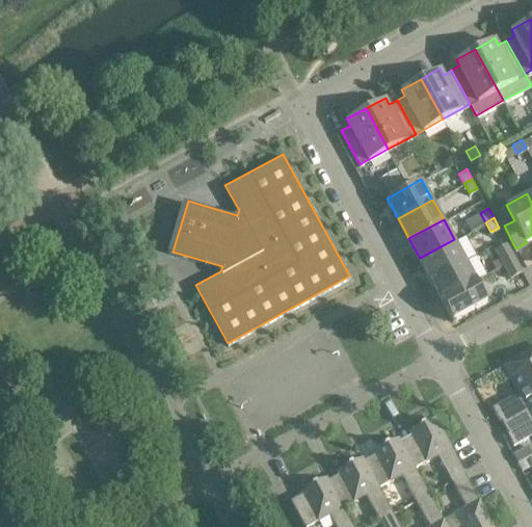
[(464,259),(454,239),(420,258),(430,278),(464,259)]
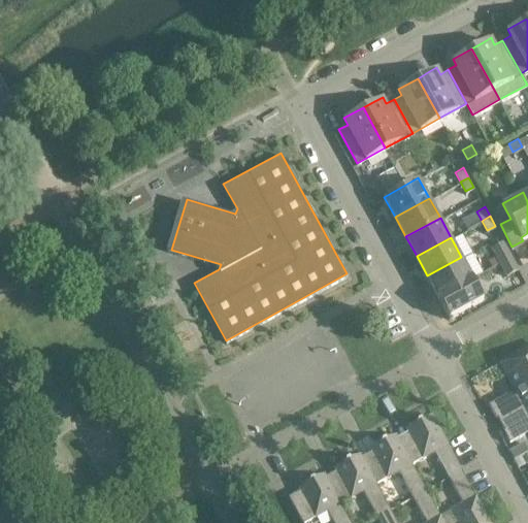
[(491,246),(495,252),(506,247),(502,239),(491,246)]
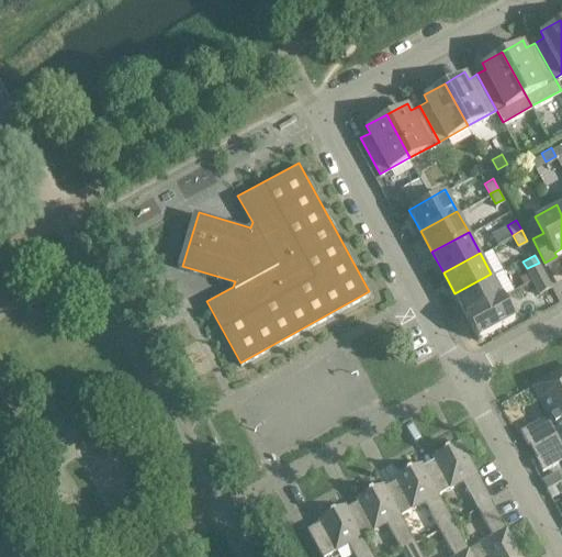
[(551,285),(539,263),(527,268),(539,291),(551,285)]
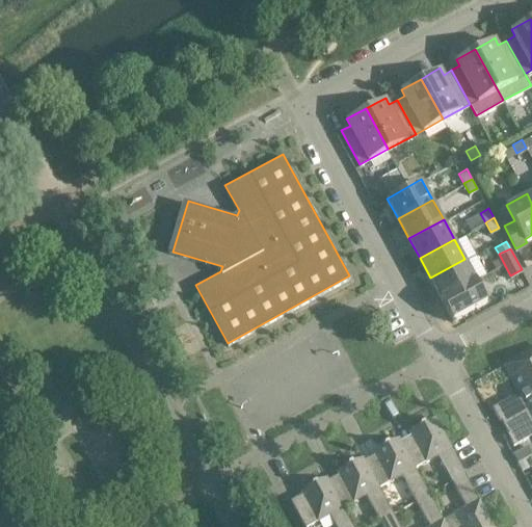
[(476,279),(464,259),(430,278),(441,297),(476,279)]
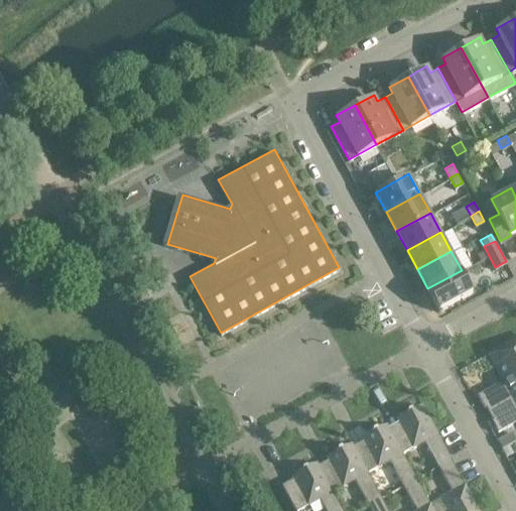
[(472,290),(462,270),(427,288),(438,308),(472,290)]
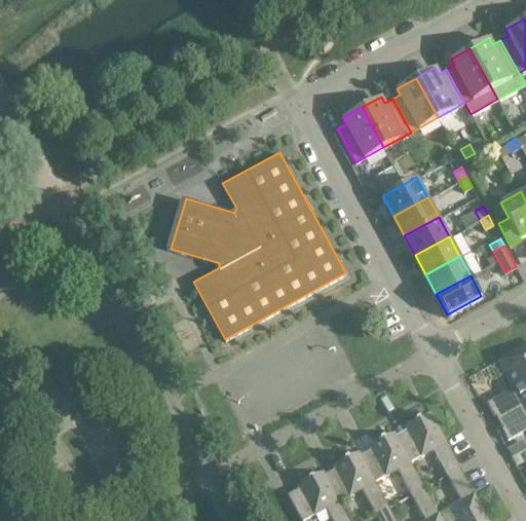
[(525,343),(516,349),(525,368),(525,343)]
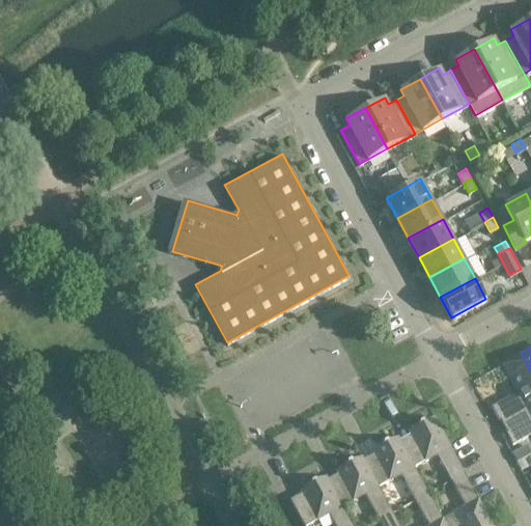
[(530,407),(530,371),(521,353),(502,362),(519,392),(508,398),(506,395),(491,404),(499,417),(500,417),(503,422),(530,407)]
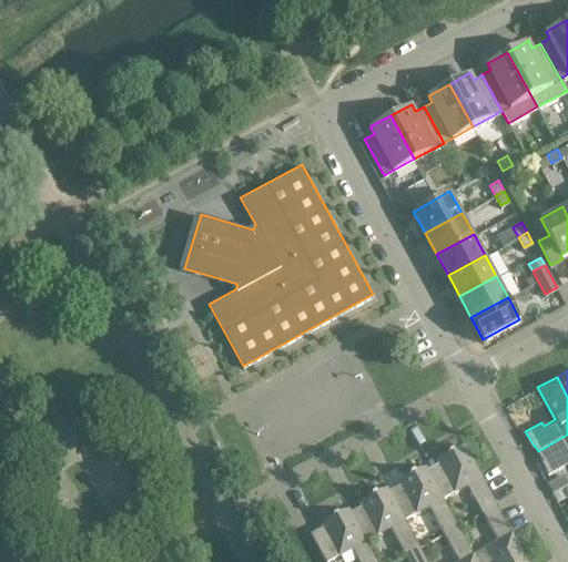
[(567,435),(538,451),(541,458),(540,458),(548,472),(564,463),(563,460),(567,457),(567,435)]
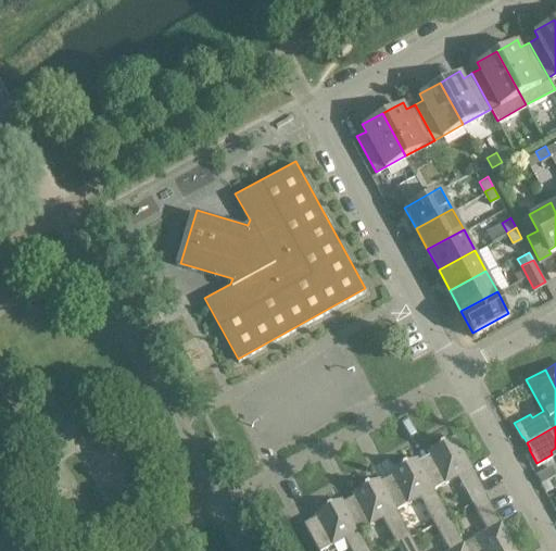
[(485,493),(454,435),(428,449),(429,452),(418,458),(417,459),(432,487),(433,487),(457,474),(472,500),(485,493)]
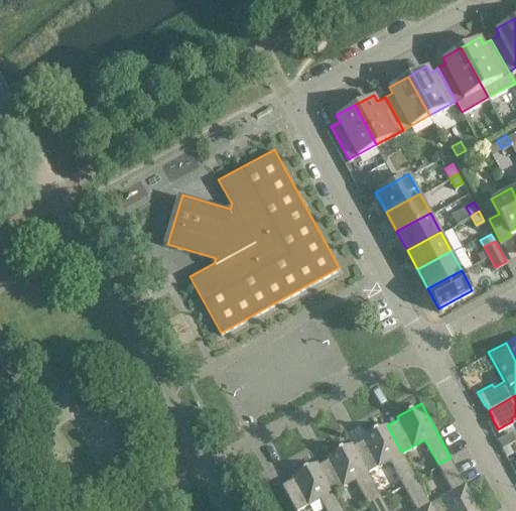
[(388,424),(386,422),(362,435),(363,438),(353,443),(352,444),(367,471),(389,459),(403,483),(416,477),(402,452),(401,452),(387,425),(388,424)]
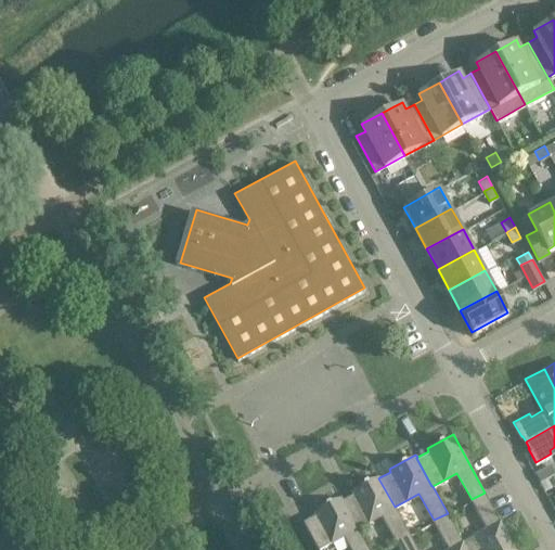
[(554,471),(550,462),(543,467),(549,476),(554,473),(554,471)]
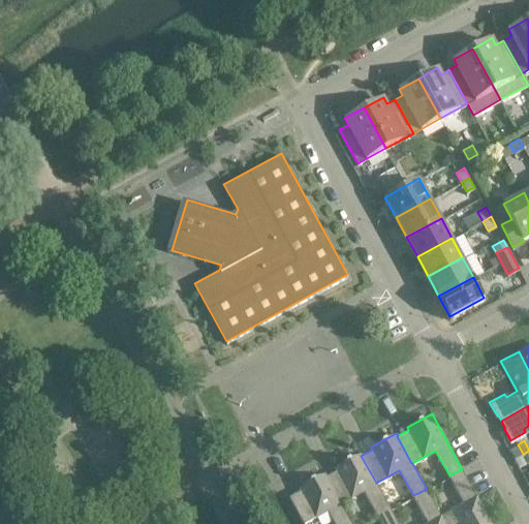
[(362,455),(360,453),(335,466),(337,469),(325,474),(325,475),(340,502),(363,490),(377,515),(391,507),(376,483),(361,456),(362,455)]
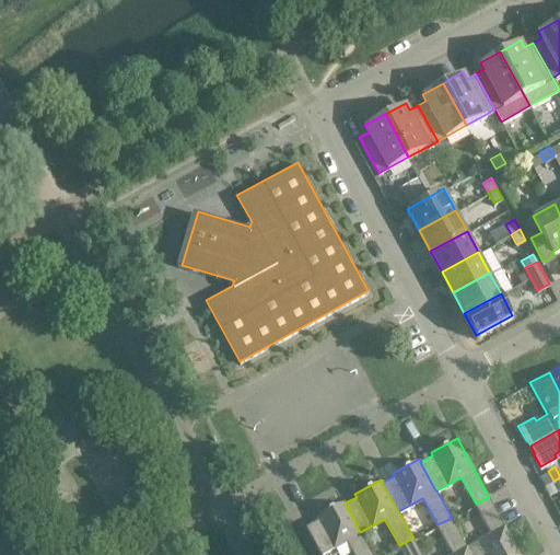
[(557,488),(553,482),(546,486),(549,493),(557,488)]
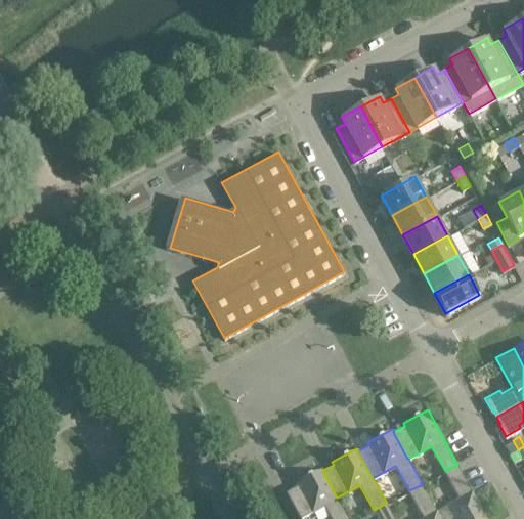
[(487,518),(457,465),(445,471),(459,496),(436,509),(436,510),(440,518),(487,518)]
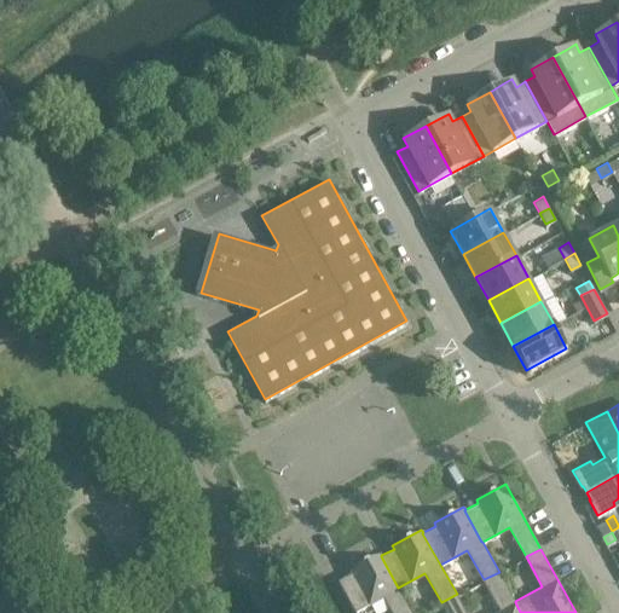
[(381,555),(380,553),(351,568),(352,572),(337,579),(354,611),(383,595),(392,612),(412,612),(398,588),(381,556),(381,555)]
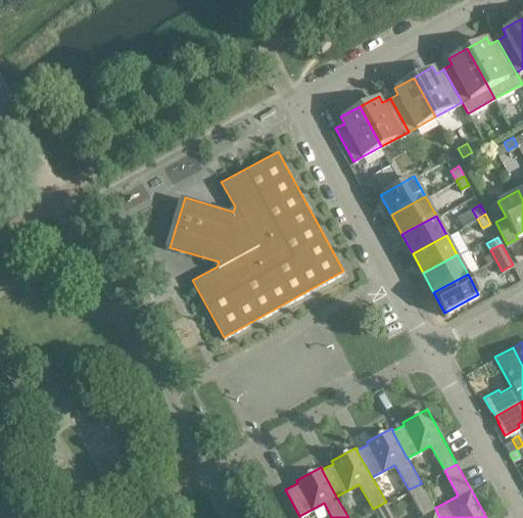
[(435,508),(422,483),(409,489),(422,515),(417,517),(439,517),(435,509),(435,508)]
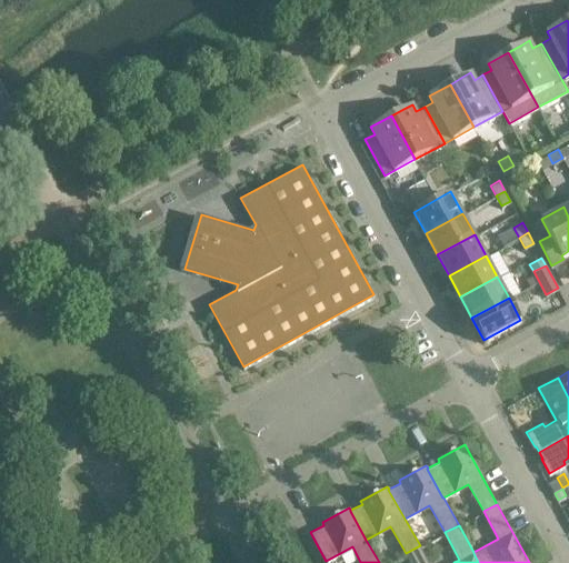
[(429,562),(420,545),(406,553),(410,562),(429,562)]
